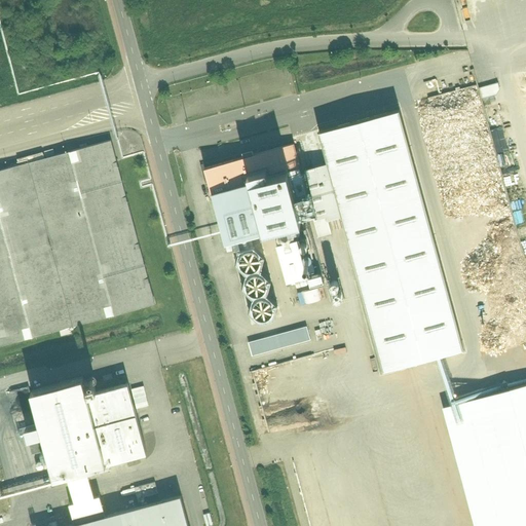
[(399,116),(317,137),(382,380),(462,359),(399,116)]
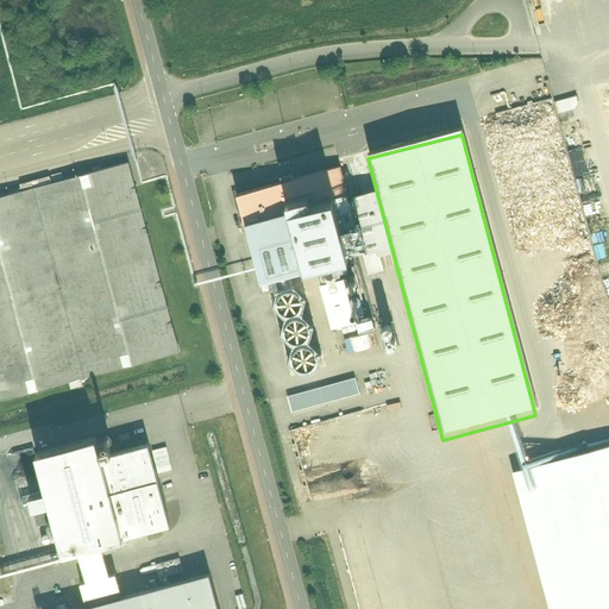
[(126,164),(0,198),(0,397),(176,351),(126,164)]
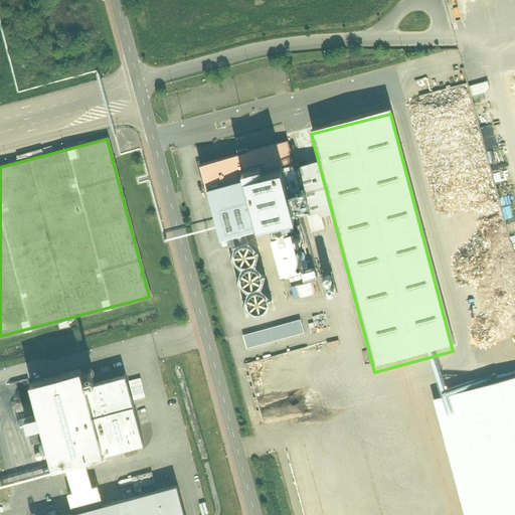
[(288,142),(199,166),(216,229),(222,250),(268,237),(281,284),(314,275),(302,233),(297,234),(294,222),(307,219),(311,231),(323,227),(321,219),(333,216),(319,164),(296,171),(288,142)]
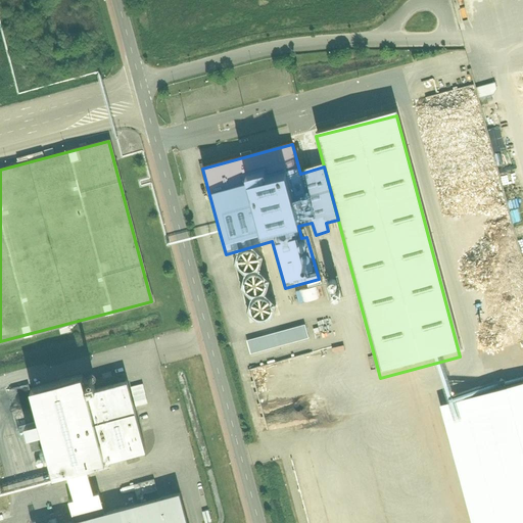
[(259,268),(262,266),(263,260),(259,252),(251,250),(250,250),(244,253),(241,260),(242,265),(244,268),(252,271),(259,268)]
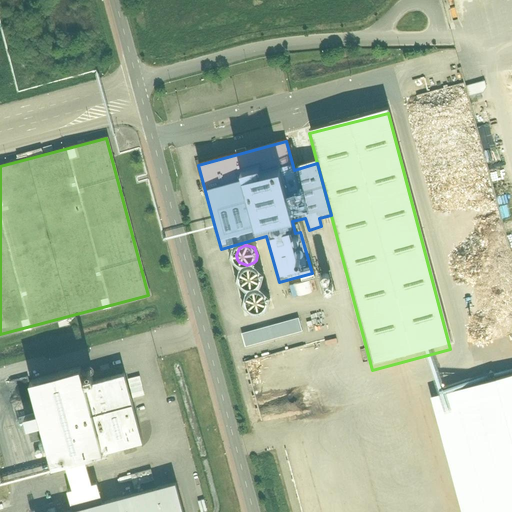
[(260,287),(262,285),(263,280),(260,273),(253,270),(252,270),(246,273),(243,280),(244,285),(246,288),(253,290),(260,287)]
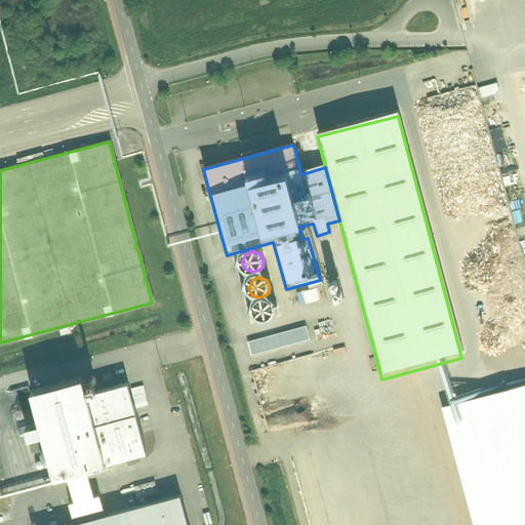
[(274,318),(275,316),(277,311),(273,304),(266,300),(265,300),(258,304),(255,311),(256,316),(258,318),(266,321),(274,318)]
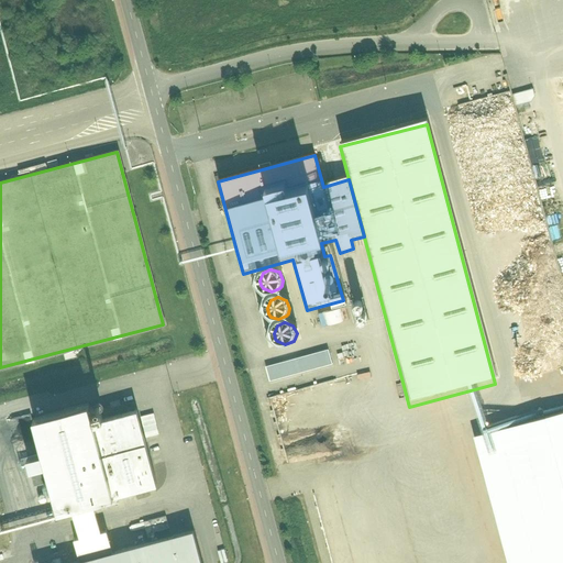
[(328,350),(265,367),(269,382),(331,364),(328,350)]
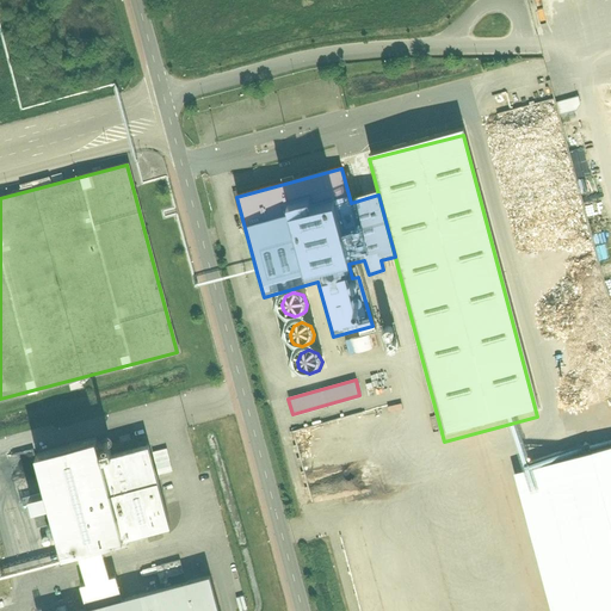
[(97,439),(36,455),(45,491),(30,494),(38,524),(54,520),(63,555),(171,526),(149,445),(102,458),(97,439)]
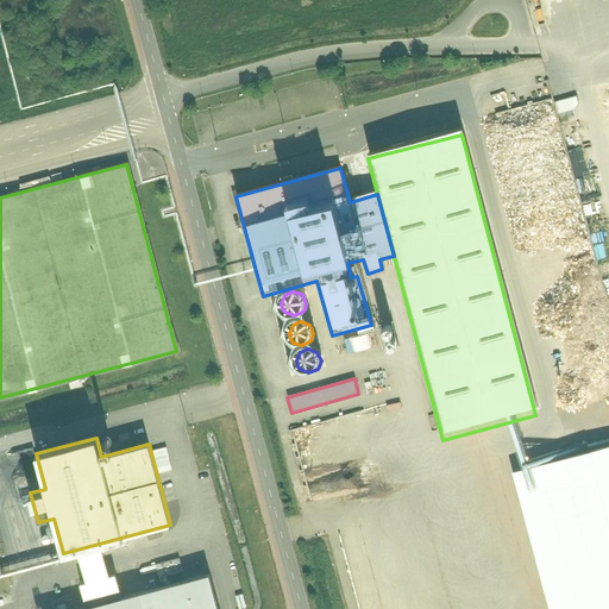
[(608,608),(608,451),(514,476),(547,608),(608,608)]
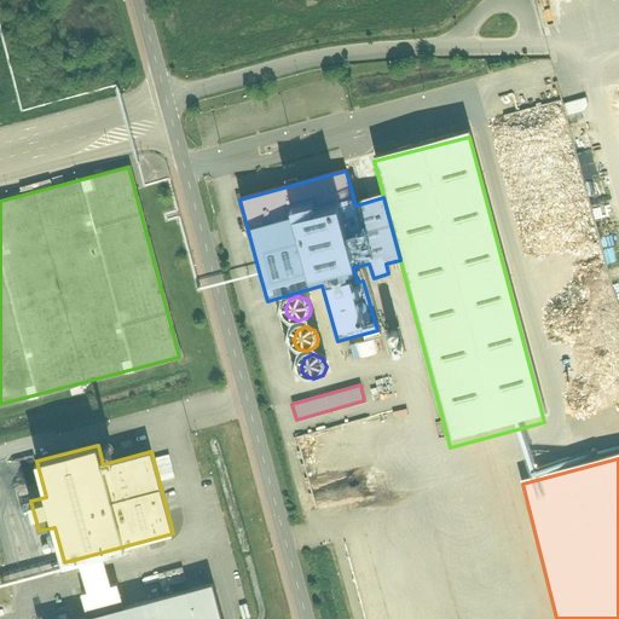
[(86,618),(221,618),(213,585),(122,609),(86,618)]
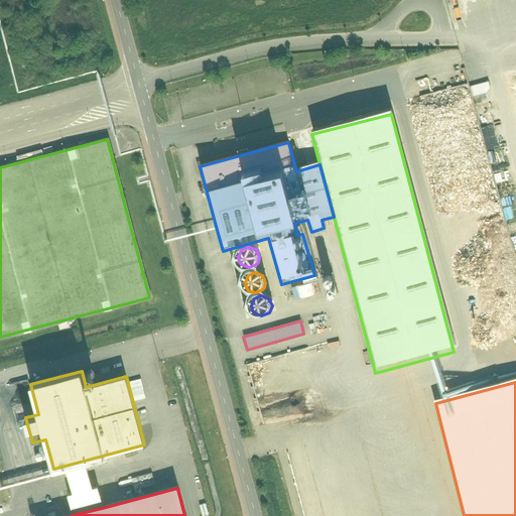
[(98,491),(67,499),(71,515),(72,515),(102,508),(98,491)]
